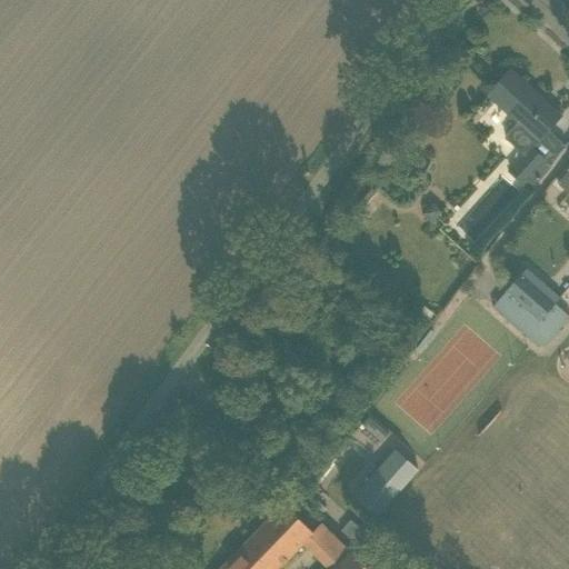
[(550,168),(546,163),(530,149),(560,116),(510,71),(489,95),(518,121),(505,137),(526,156),(510,173),(529,191),(550,168)]
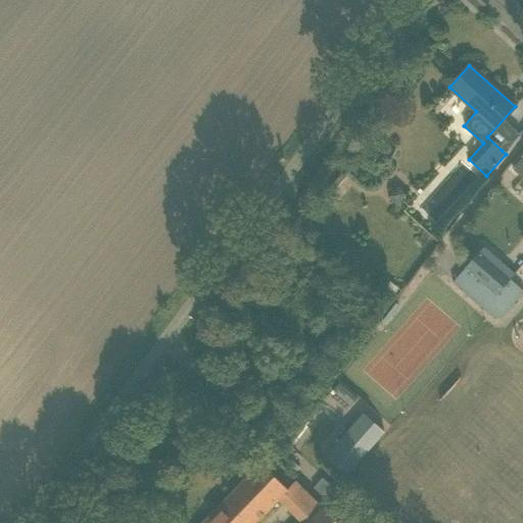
[(522,156),(513,169),(522,177),(522,156)]
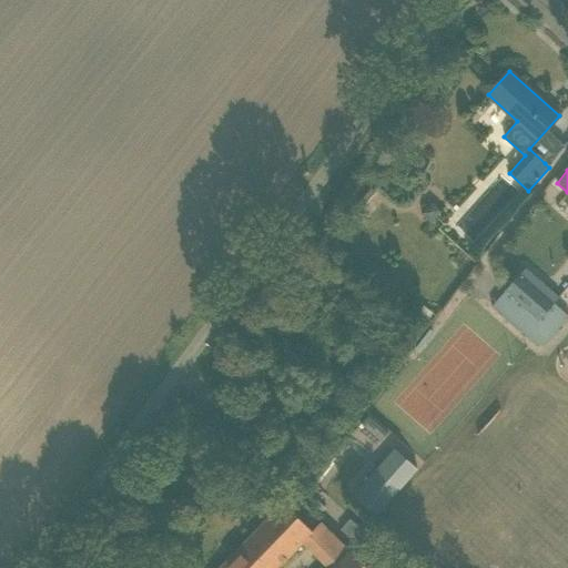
[(432,202),(422,214),(430,222),(442,211),(432,202)]
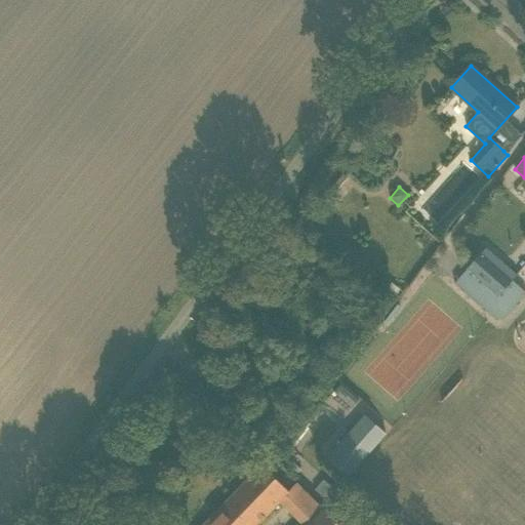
[(486,248),(454,283),(496,320),(502,320),(524,294),(524,291),(512,280),(517,275),(486,248)]
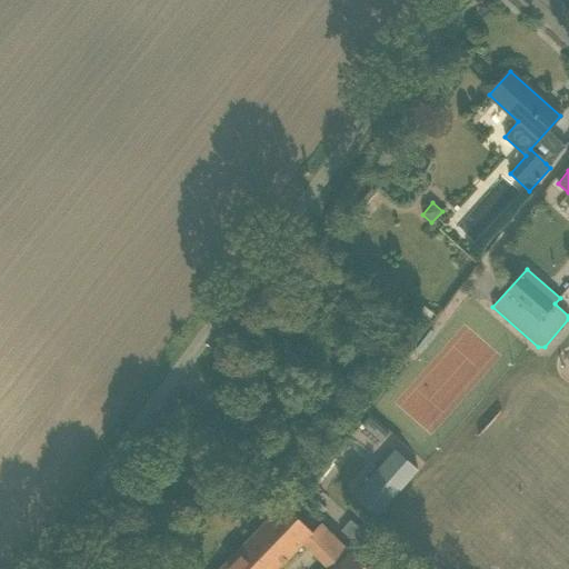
[(353,497),(377,517),(418,470),(396,450),(353,497)]
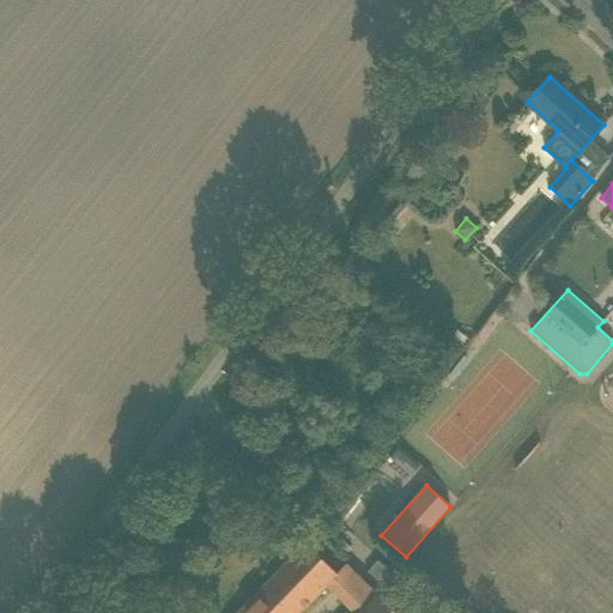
[(346,563),(337,572),(305,542),(237,612),(301,612),(326,587),(351,612),(358,612),(377,595),(346,563)]
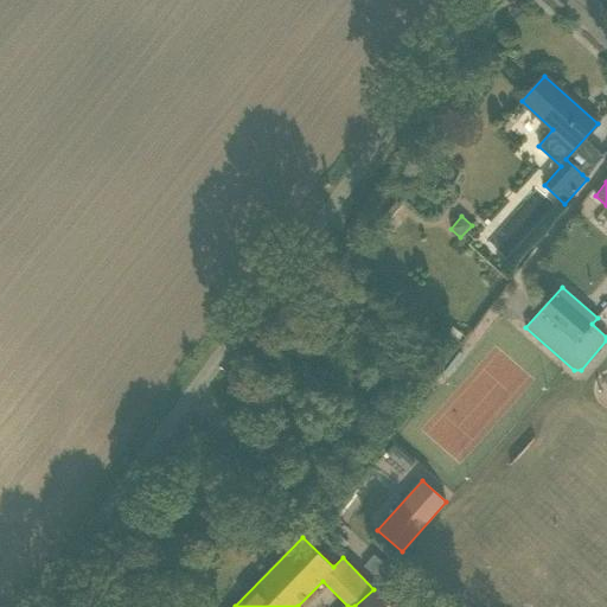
[(382,606),(371,596),(359,606),(382,606)]
